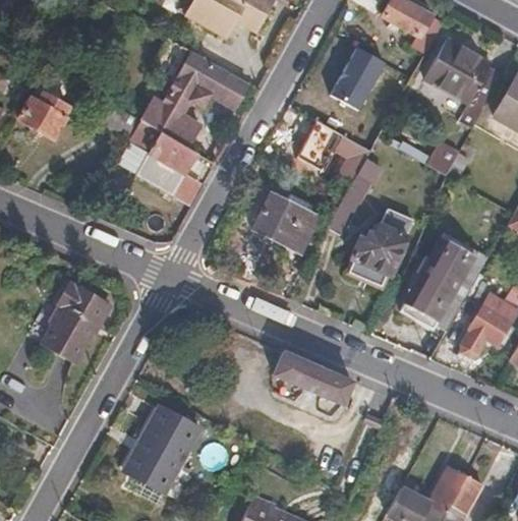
[(11,0),(0,0),(0,20),(1,21),(4,15),(11,0)]
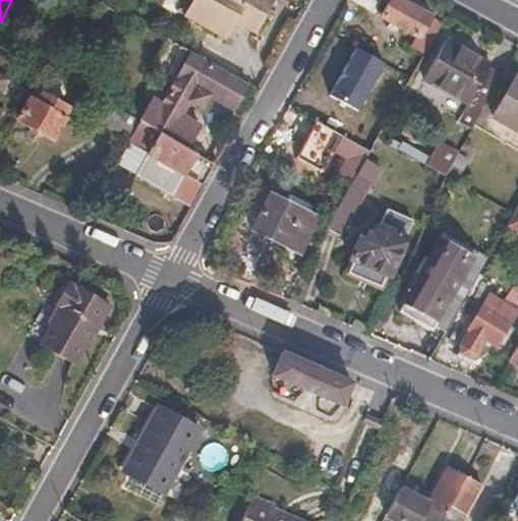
[(16,21),(26,0),(11,0),(4,15),(16,21)]
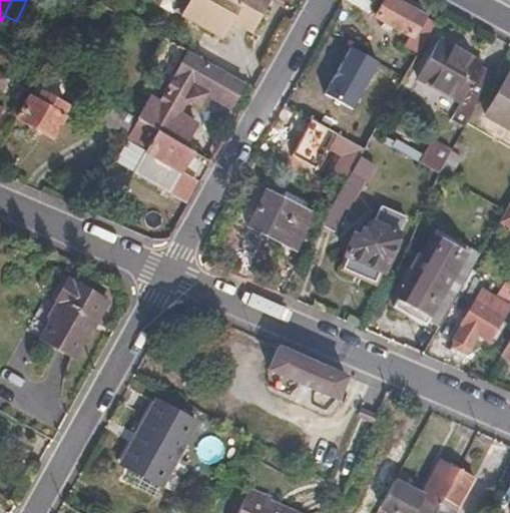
[(192,0),(187,10),(228,33),(236,18),(218,8),(206,2),(205,0),(192,0)]
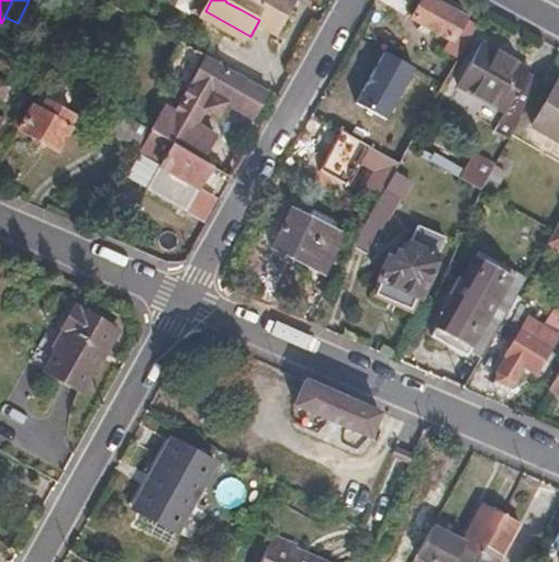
[(287,12),(292,0),(225,0),(226,2),(239,9),(259,20),(281,33),(291,13),(287,12)]
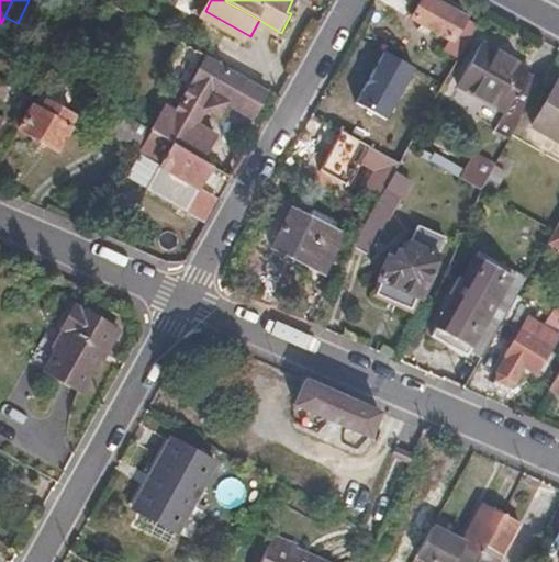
[(291,13),(299,0),(292,0),(287,12),(291,13)]
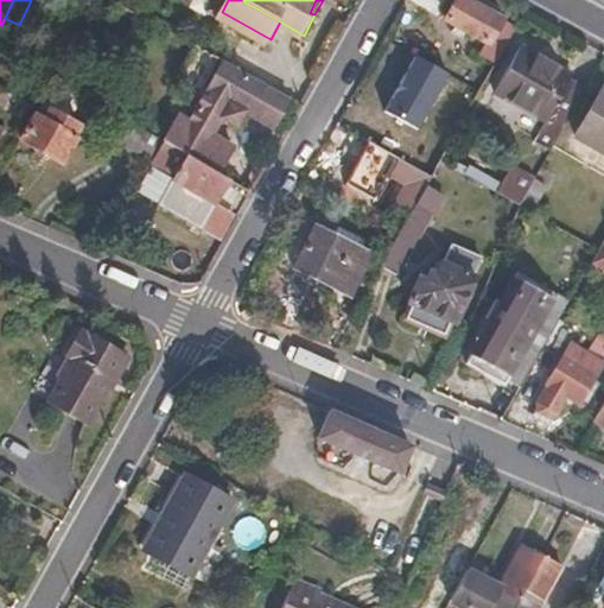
[(496,14),(470,0),(451,0),(444,16),(484,38),(501,48),(509,31),(503,27),(493,23),(496,14)]
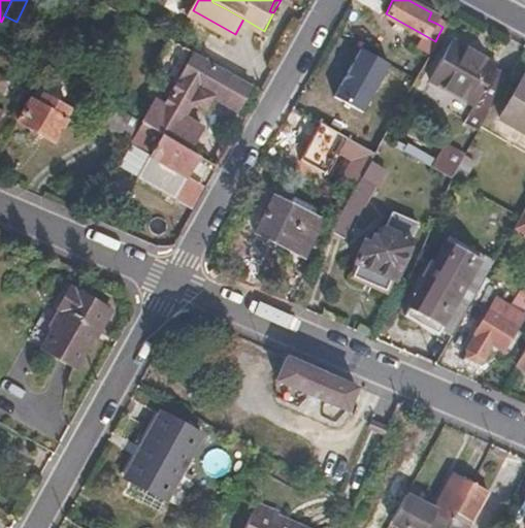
[(437,24),(440,18),(431,12),(428,20),(437,24)]
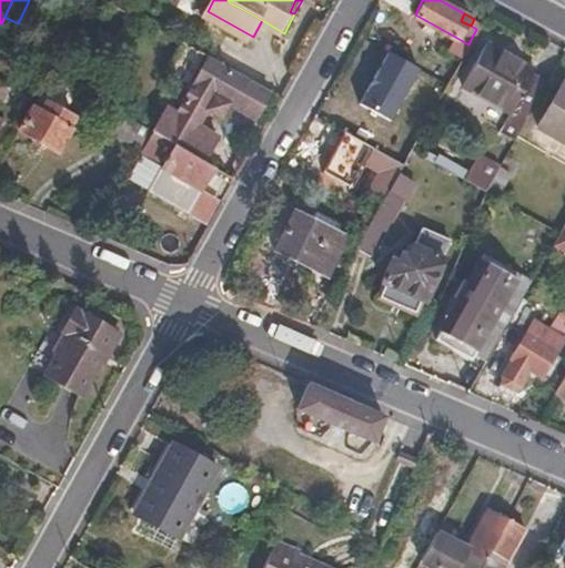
[(476,29),(481,22),(474,19),(471,26),(476,29)]
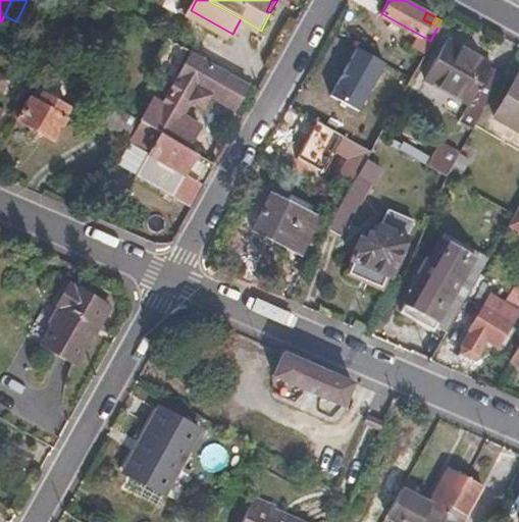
[(424,52),(430,41),(416,33),(410,44),(424,52)]
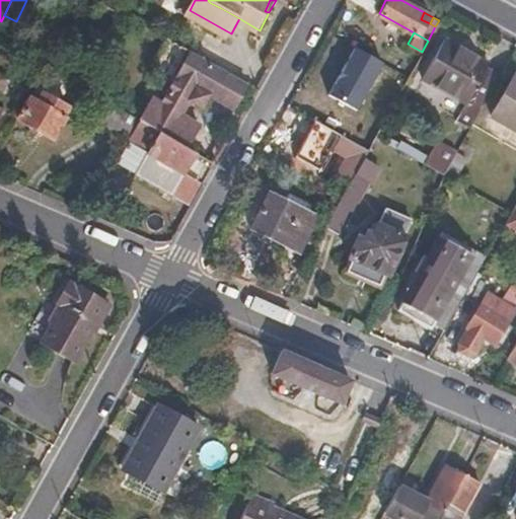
[(503,70),(487,61),(488,58),(443,34),(419,77),(463,101),(454,119),(471,128),(487,98),(503,70)]
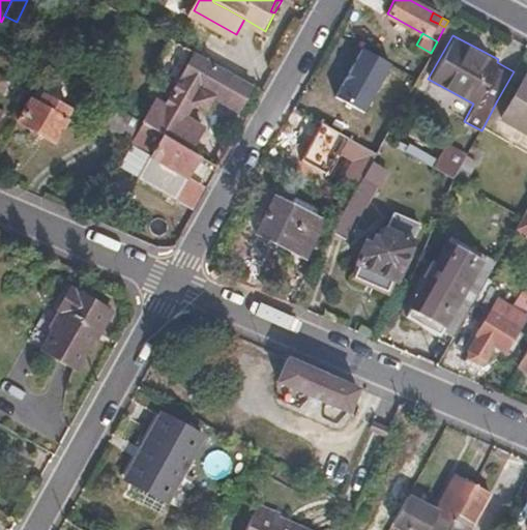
[(241,55),(209,37),(201,54),(233,71),(241,55)]
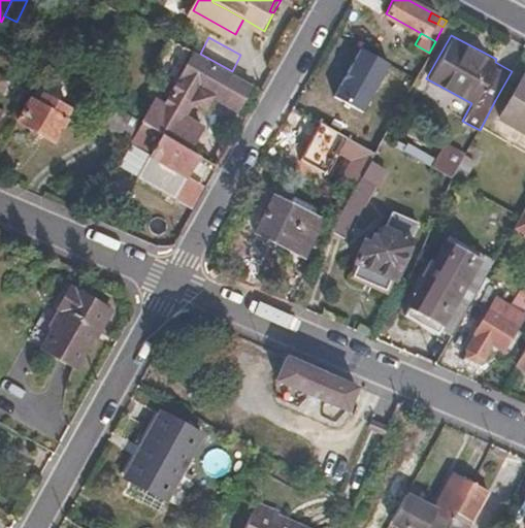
[(392,63),(364,48),(339,97),(367,111),(392,63)]
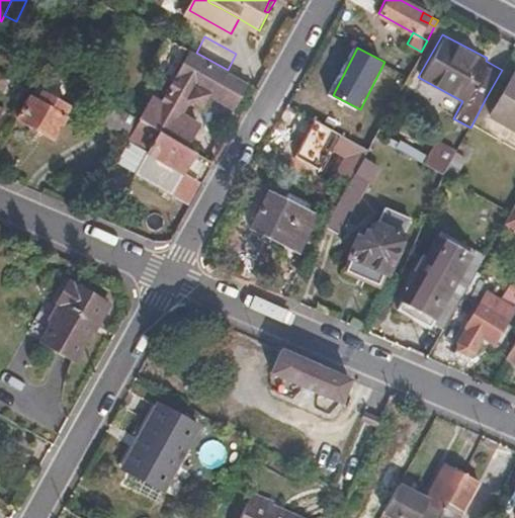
[(252,82),(228,70),(196,53),(184,75),(174,91),(194,102),(196,100),(207,106),(213,94),(239,107),(252,82)]
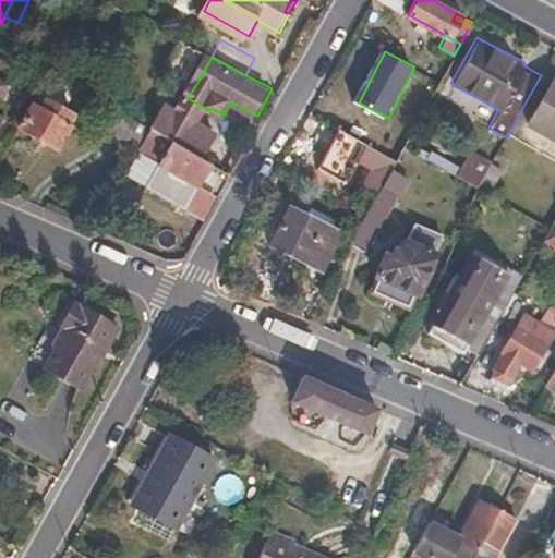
[(554,83),(553,83),(528,126),(554,140),(554,83)]
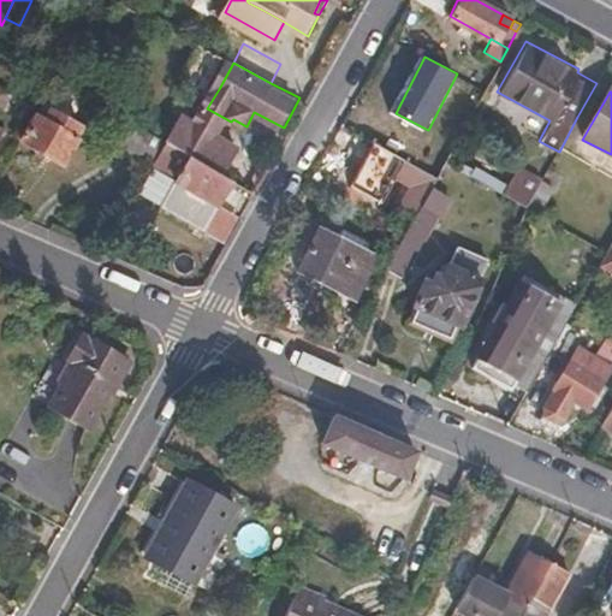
[(82,137),(87,125),(55,108),(52,116),(45,112),(41,123),(37,122),(27,141),(71,164),(84,138),(82,137)]
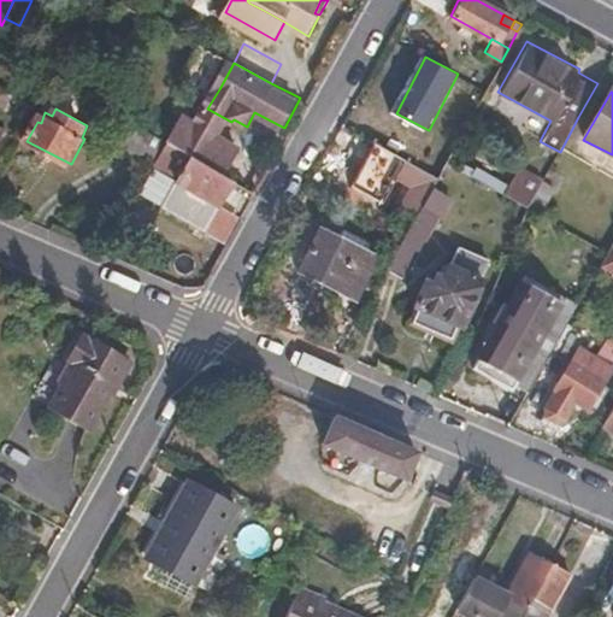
[(231,122),(207,109),(205,113),(229,125),(231,122)]
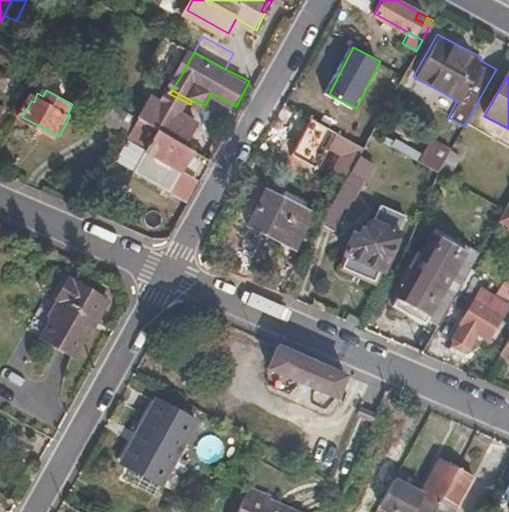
[(190,104),(170,94),(165,103),(186,114),(190,104)]
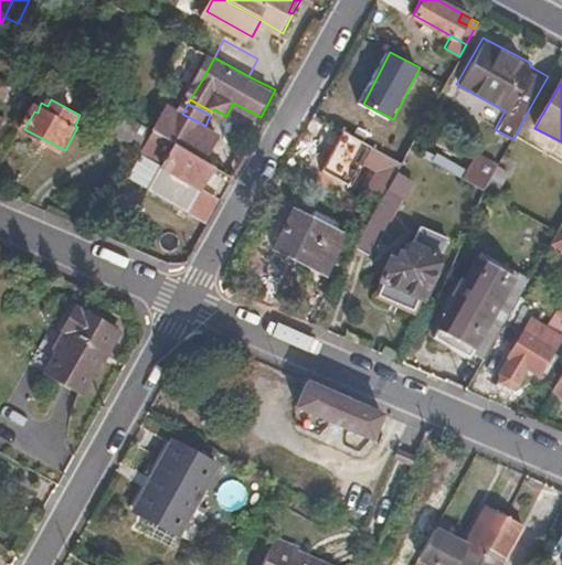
[(2,131),(11,113),(0,106),(0,141),(4,134),(2,131)]
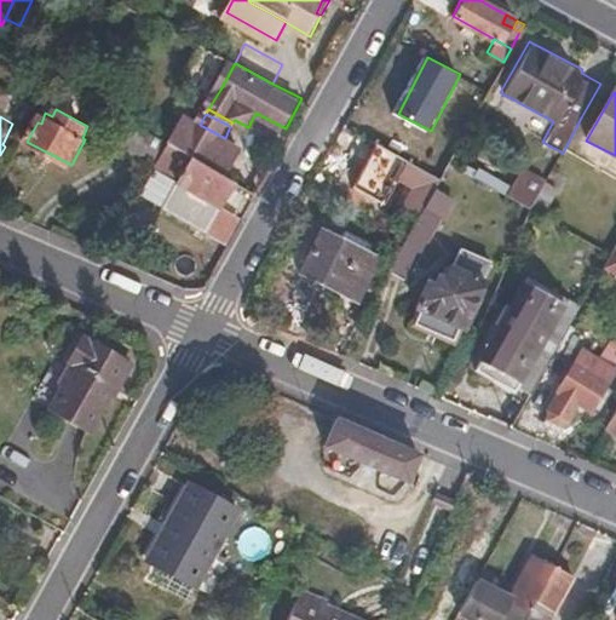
[(392,149),(401,130),(375,119),(367,137),(392,149)]
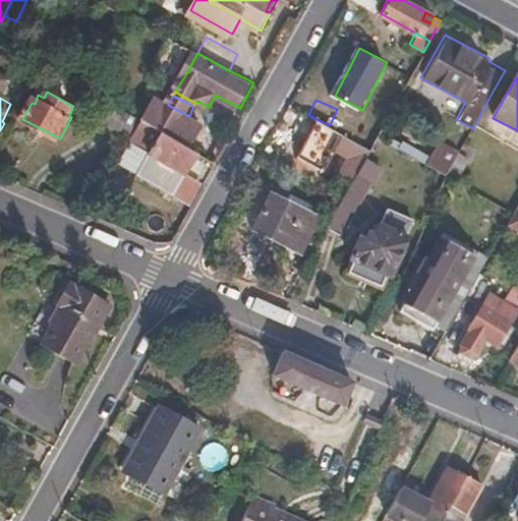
[(195,148),(206,125),(189,116),(168,105),(159,101),(149,121),(195,148)]
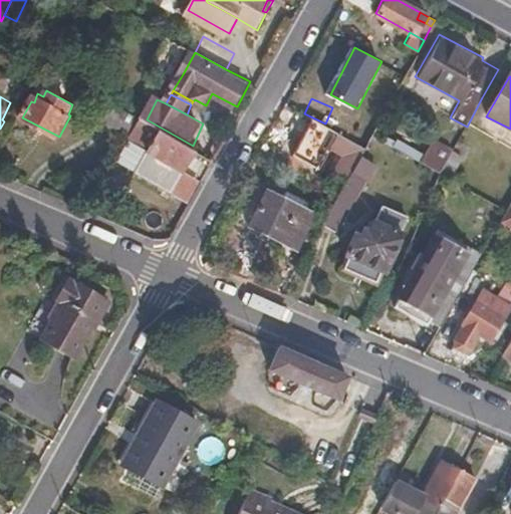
[(137,114),(116,103),(111,114),(132,124),(137,114)]
